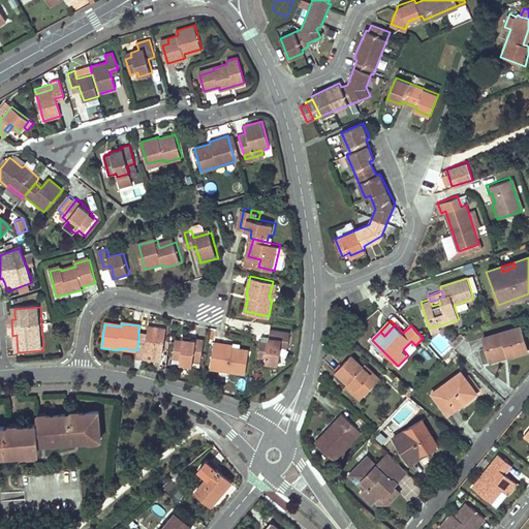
[(520,325),(483,338),(488,358),(505,352),(507,356),(527,350),(520,325)]
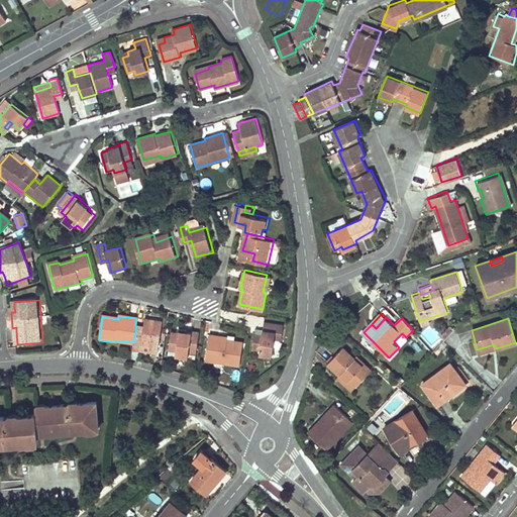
[(159,349),(162,322),(143,320),(143,327),(142,331),(135,330),(134,342),(133,346),(159,349)]
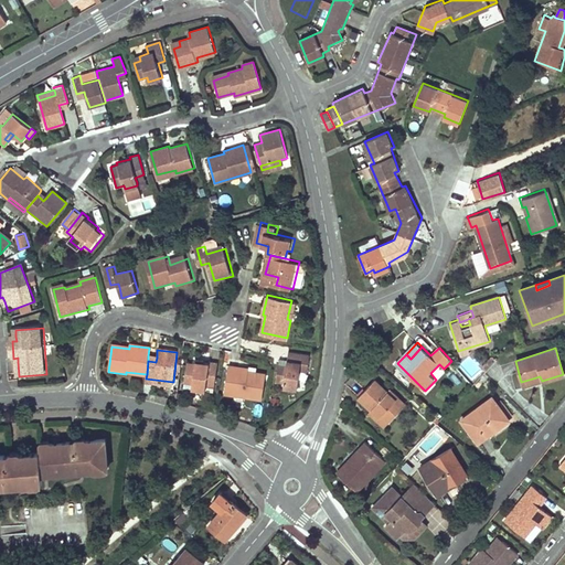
[(301,363),(308,365),(310,358),(288,353),(287,363),(286,368),(278,368),(276,383),(284,384),(284,390),(297,391),(299,372),(301,363)]
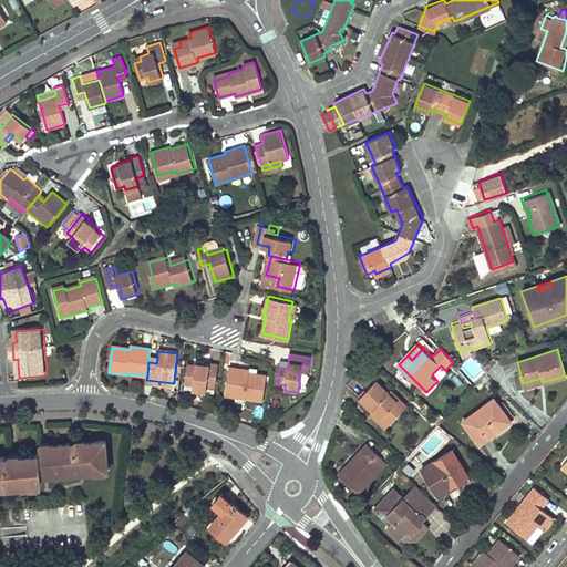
[(493,357),(483,367),(488,371),(497,361),(493,357)]
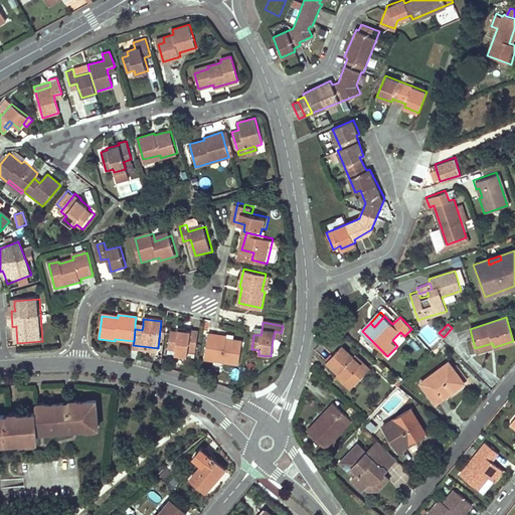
[(178,333),(170,332),(168,351),(176,352),(175,356),(187,358),(187,353),(188,349),(196,350),(198,332),(191,331),(191,332),(178,331),(178,333)]
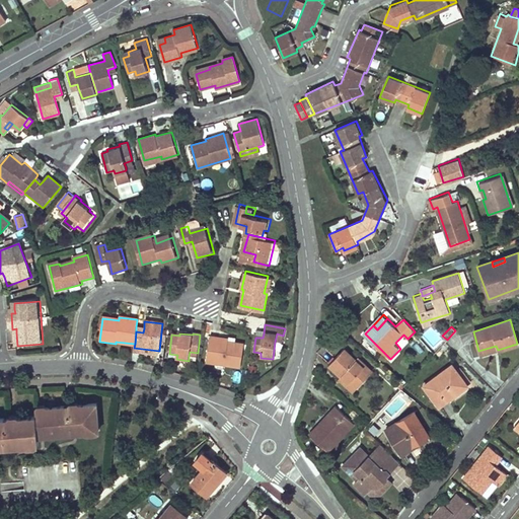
[(210,338),(207,359),(224,362),(224,366),(240,368),(243,346),(234,344),(227,343),(228,341),(210,338)]
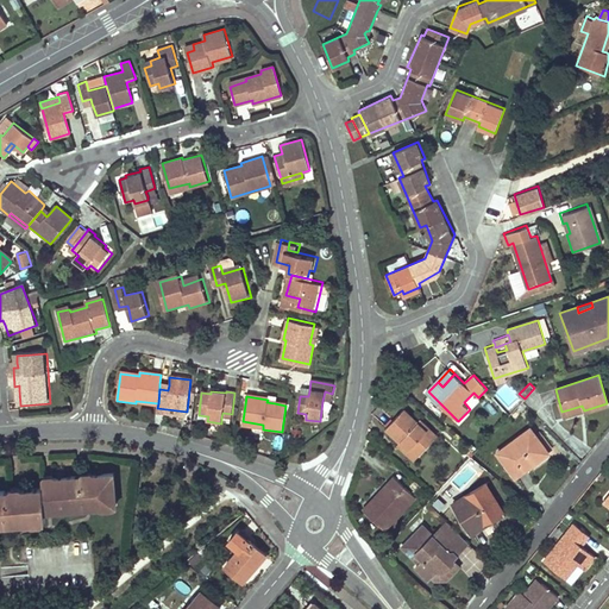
[(419,418),(406,405),(388,424),(402,438),(406,434),(409,437),(407,439),(420,451),(435,434),(428,428),(432,424),(421,415),(419,418)]
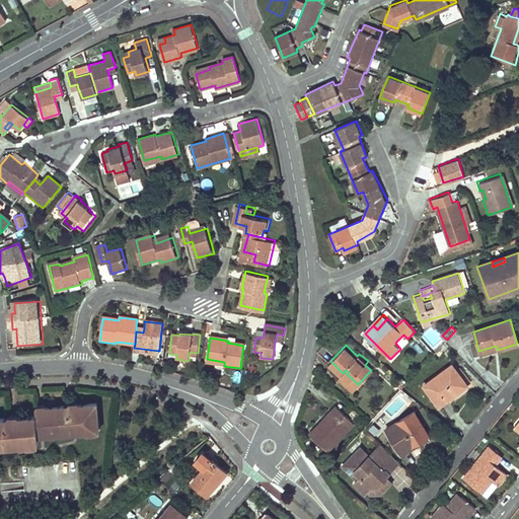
[(496,346),(478,351),(480,355),(498,350),(496,346)]
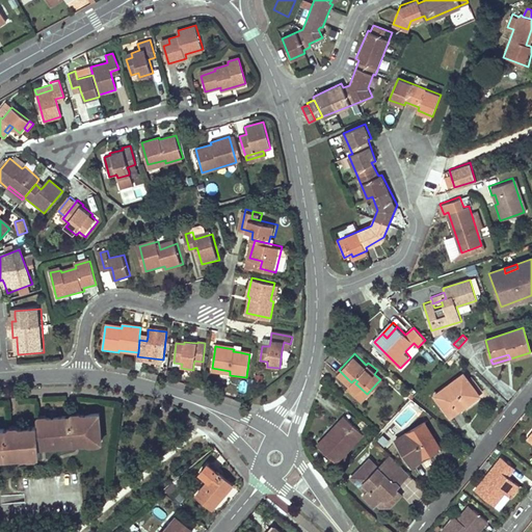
[(163,360),(137,356),(136,362),(143,362),(163,365),(163,360)]
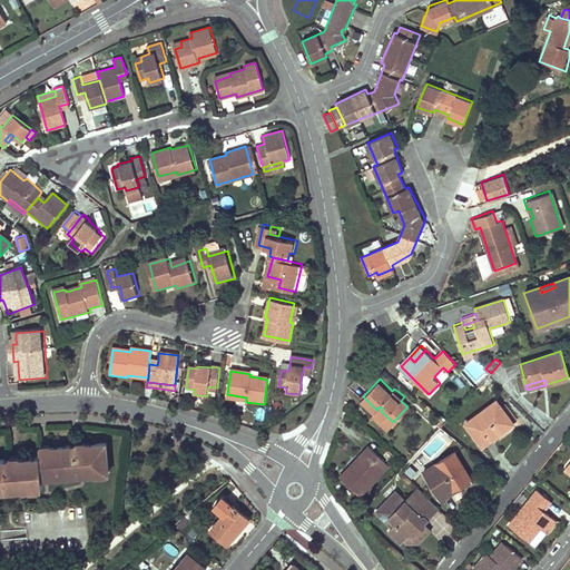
[(151,400),(154,387),(146,387),(145,397),(151,400)]
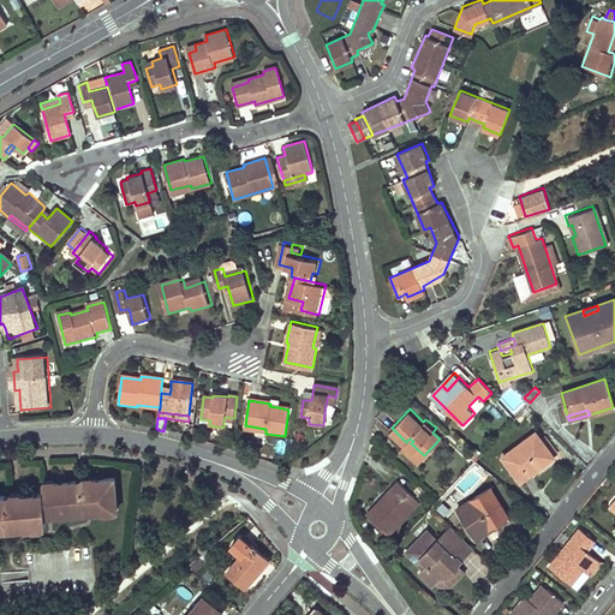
[(443,435),(436,428),(433,433),(440,439),(443,435)]
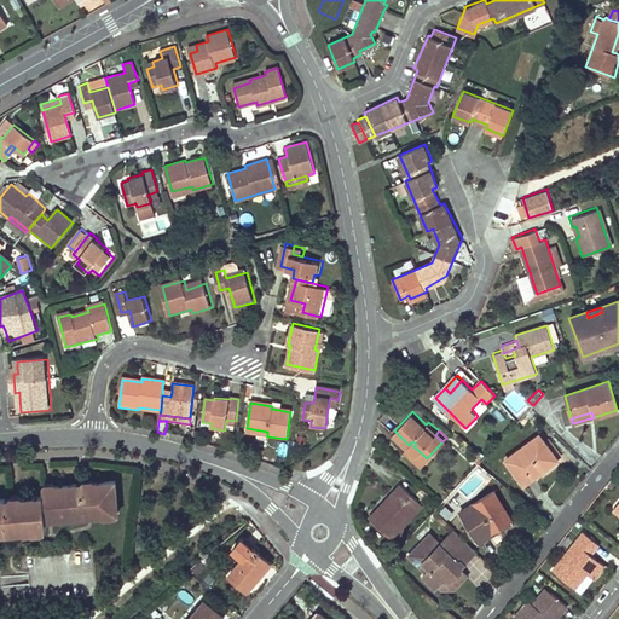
[(539,434),(505,458),(524,482),(556,458),(539,434)]
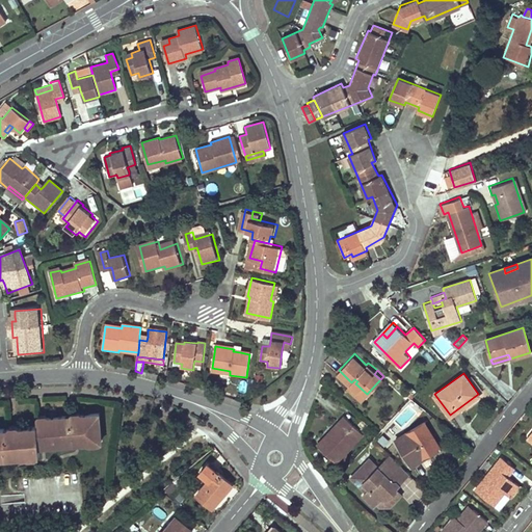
[(351,382),(349,384),(364,398),(367,394),(355,383),(357,381),(354,379),(351,382)]
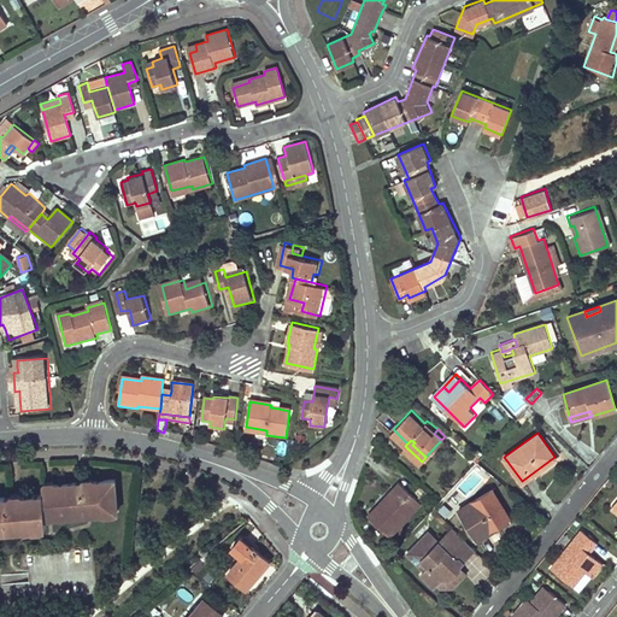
[(375,504),(368,511),(389,533),(421,500),(398,477),(391,485),(392,486),(394,487),(376,505),(375,504)]
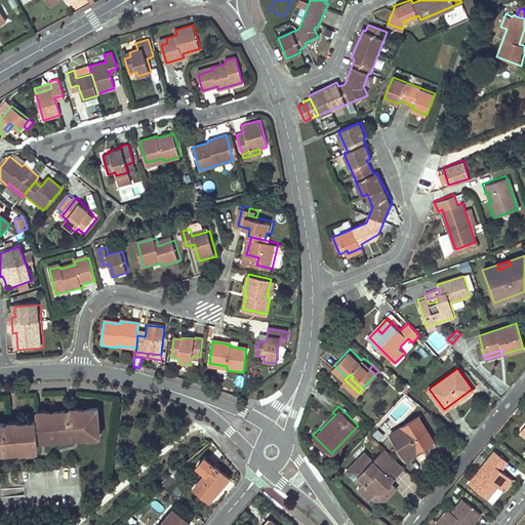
[(0,450),(14,450),(39,448),(39,440),(76,438),(101,436),(98,407),(37,411),(37,419),(0,421),(0,450)]
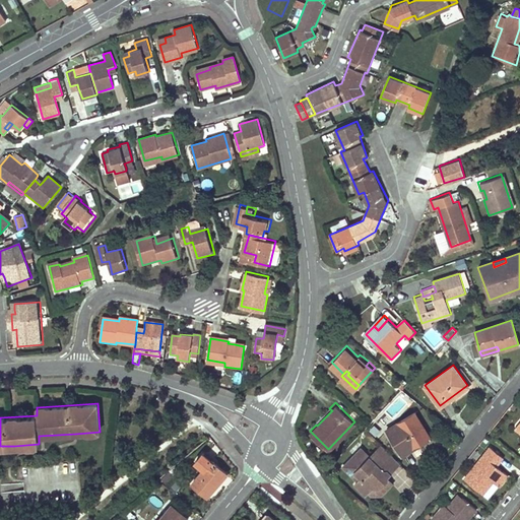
[(332,410),(330,409),(316,425),(317,426),(332,410)]
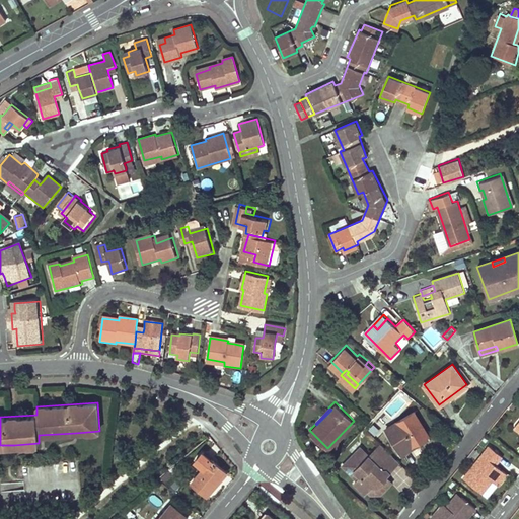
[(429,435),(414,411),(386,428),(401,453),(411,448),(410,446),(429,435)]
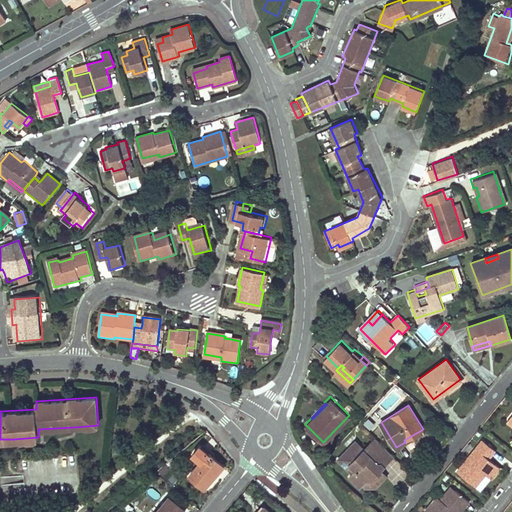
[(481,438),(455,470),(473,485),(484,472),(490,477),(498,467),(487,457),(482,454),(485,451),(489,455),(494,449),(481,438)]
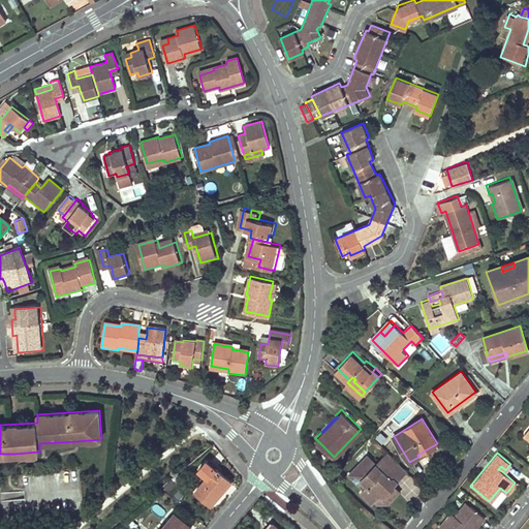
[(208,476),(195,491),(211,504),(230,480),(206,460),(198,469),(208,476)]
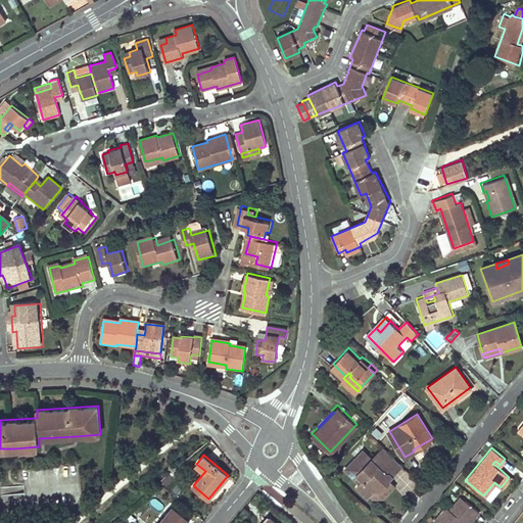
[(372,458),(353,475),(369,490),(366,493),(375,504),(378,501),(383,496),(390,496),(394,501),(402,493),(396,487),(393,484),(394,480),(397,480),(408,470),(392,455),(381,466),(372,458)]
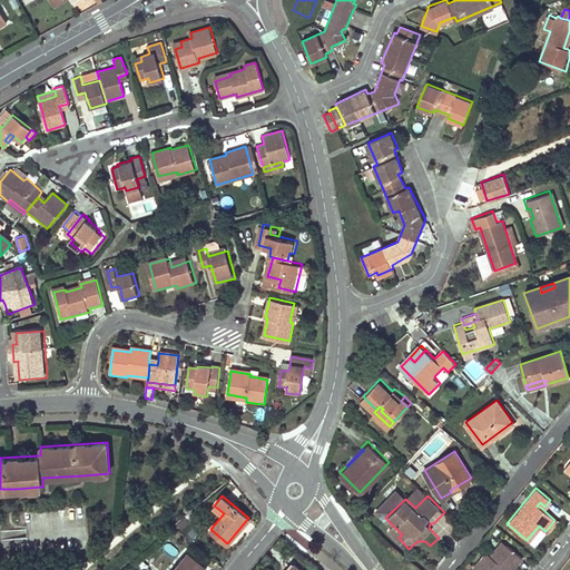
[(432,531),(448,516),(444,512),(433,523),(430,523),(429,528),(432,531)]
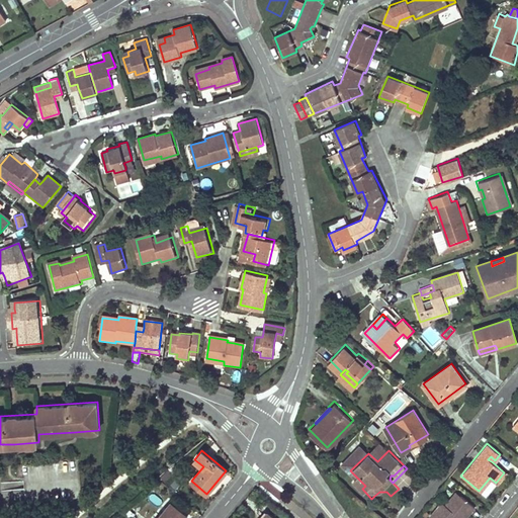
[(161,476),(165,481),(173,473),(169,469),(161,476)]
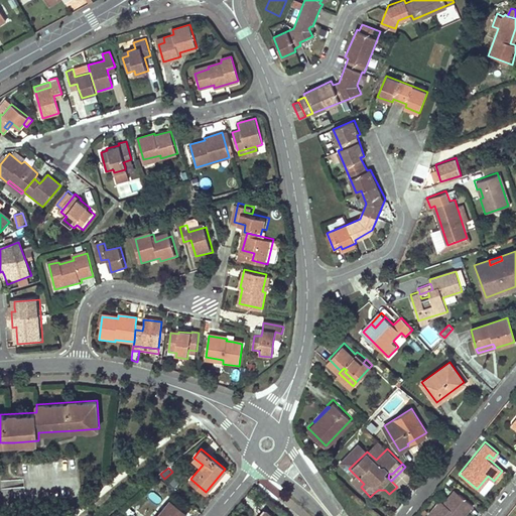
[(453,488),(447,494),(450,497),(457,492),(453,488)]
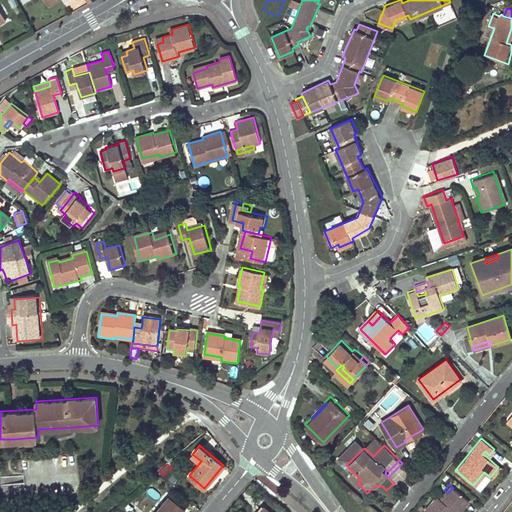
[(435,495),(423,509),(426,511),(451,511),(453,510),(455,511),(456,511),(467,500),(453,488),(447,493),(444,490),(438,497),(435,495)]
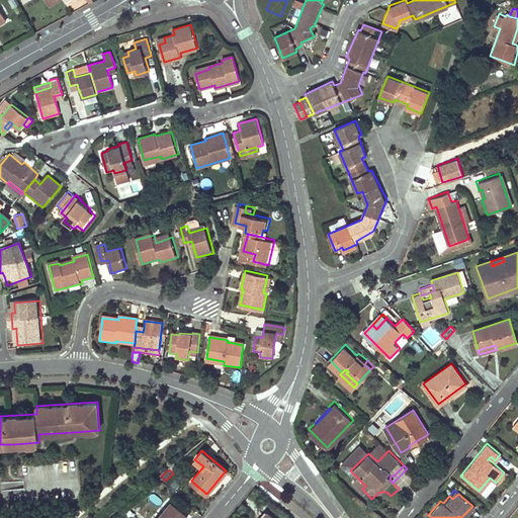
[(185,517),(187,517),(171,503),(157,517),(185,517)]
